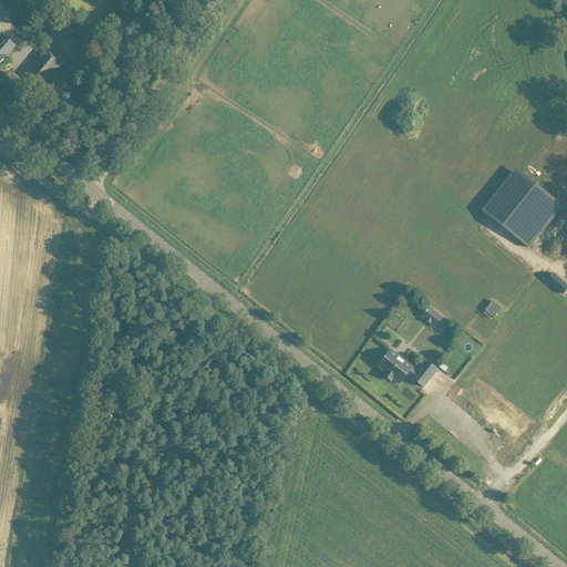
[(0,63),(14,45),(4,38),(0,42),(0,63)]
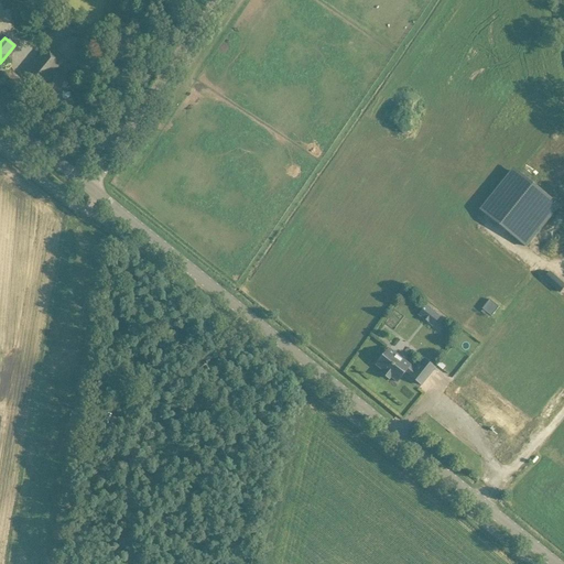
[(49,47),(36,63),(26,74),(41,86),(55,68),(65,76),(72,67),(64,62),(66,60),(49,47)]
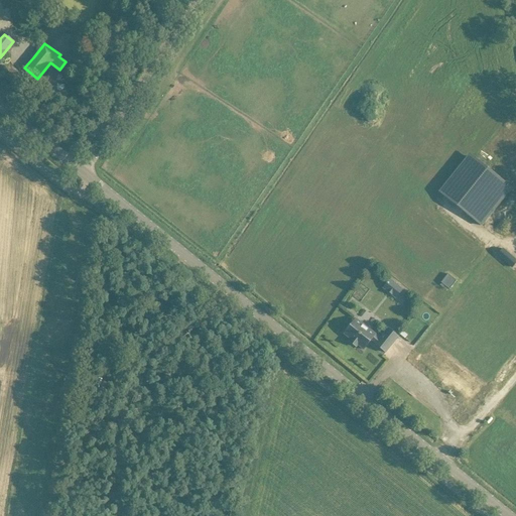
[(103,83),(95,94),(102,98),(109,87),(103,83)]
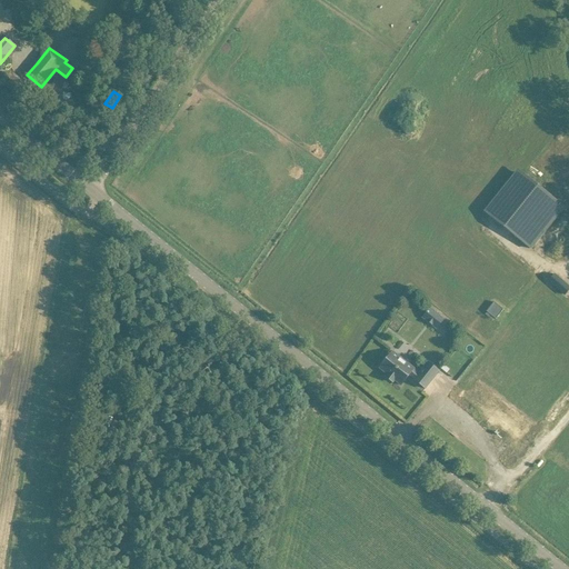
[(563,207),(523,175),(489,217),(530,249),(563,207)]
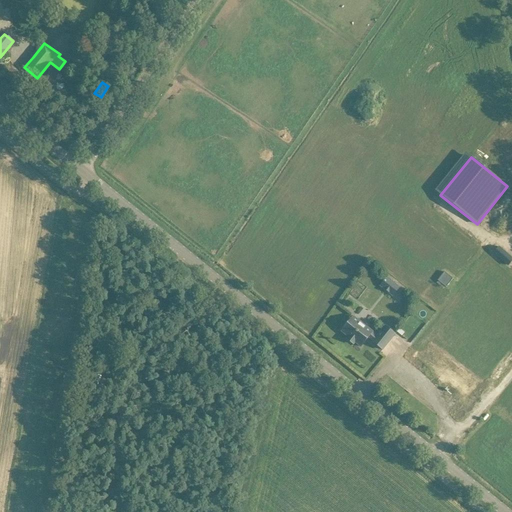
[(511,260),(499,248),(494,254),(508,266),(511,261),(511,260)]
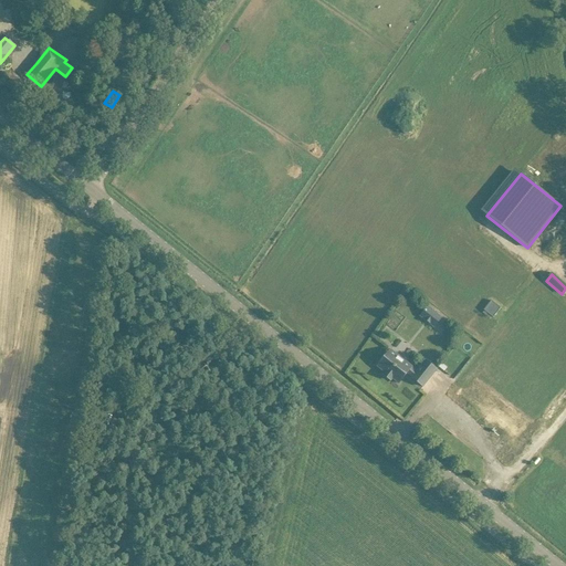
[(492,302),(484,311),(493,318),(501,310),(492,302)]
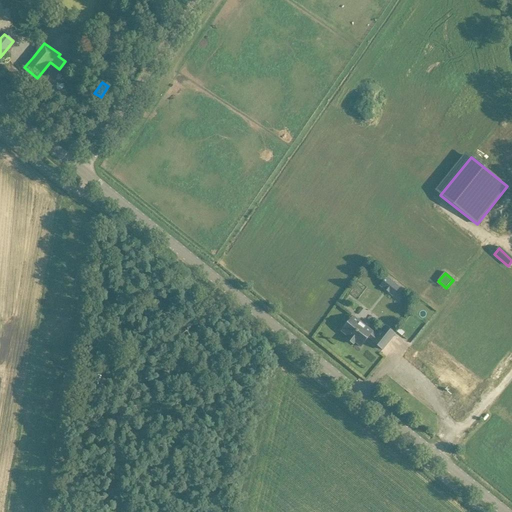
[(387,277),(379,286),(393,297),(400,287),(387,277)]
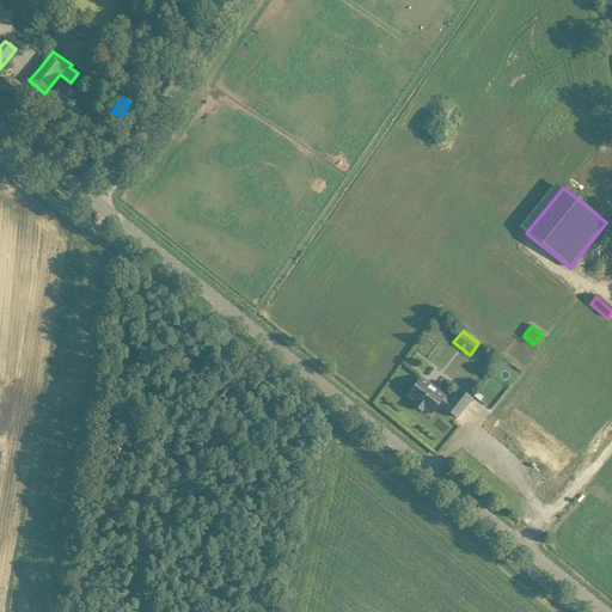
[(418,384),(416,384),(412,389),(412,391),(408,397),(417,403),(415,405),(422,411),(424,409),(432,415),(440,403),(446,408),(445,409),(458,418),(472,399),(460,390),(451,402),(445,398),(446,397),(423,379),(418,384)]
